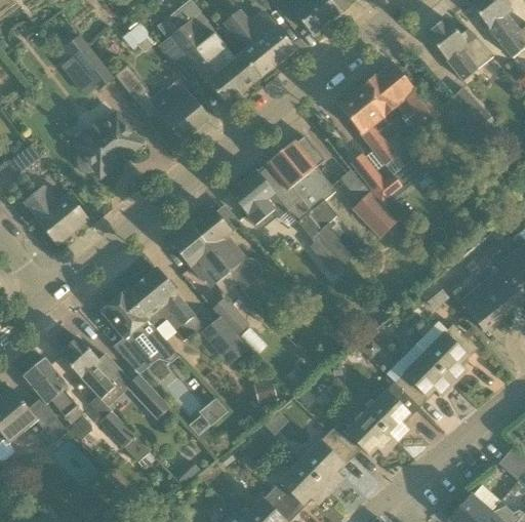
[(290,0),(295,6),(292,9),(313,35),(341,12),(331,0),(290,0)]
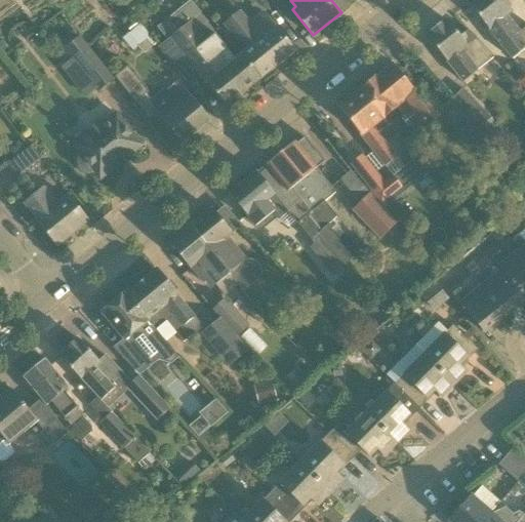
[(467,0),(468,2),(512,56),(524,46),(524,26),(521,30),(508,13),(512,9),(505,0),(467,0)]
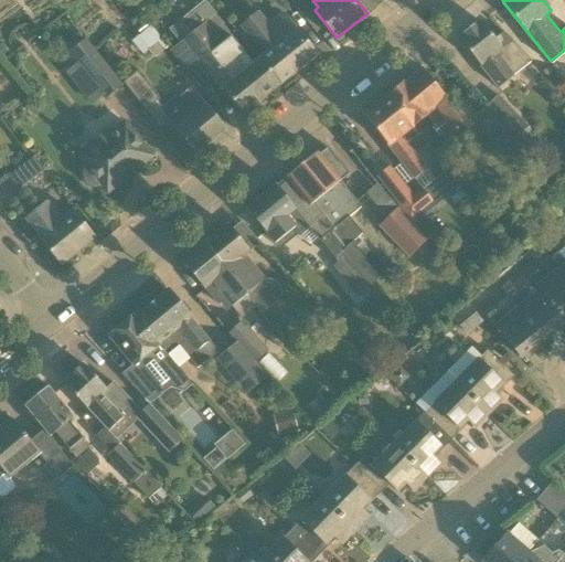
[(260,56),(281,82),(318,53),(285,11),(267,24),(256,11),(242,23),(266,52),(260,56)]
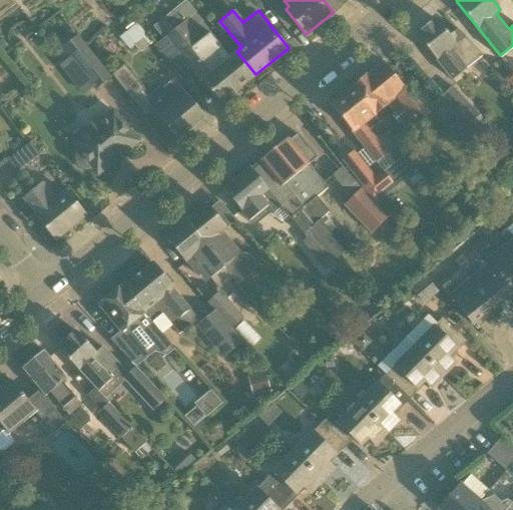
[(130,16),(122,22),(127,28),(135,23),(130,16)]
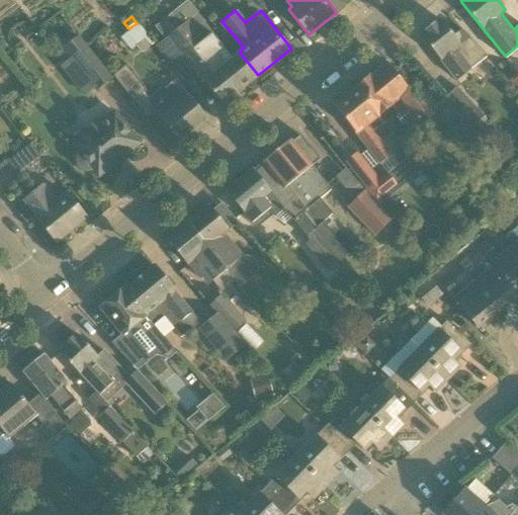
[(165,38),(156,45),(172,65),(183,56),(197,73),(196,74),(198,76),(197,76),(203,82),(204,81),(223,104),(238,92),(219,69),(222,67),(201,41),(205,38),(189,18),(167,36),(165,38)]
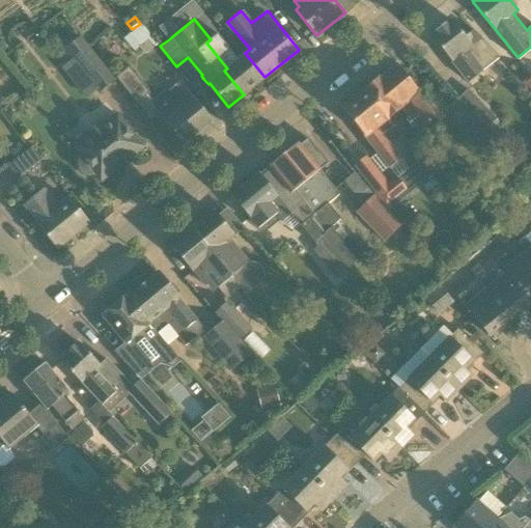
[(435,32),(431,34),(432,36),(469,81),(483,70),(482,68),(479,64),(495,51),(487,43),(473,28),(470,31),(466,35),(465,34),(451,19),(435,32)]
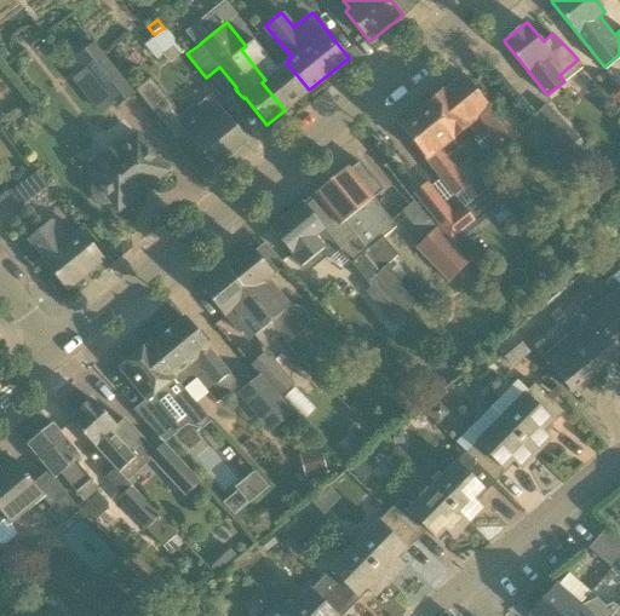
[(285,110),(309,90),(286,62),(277,69),(254,39),(241,50),(265,80),(262,82),(285,110)]
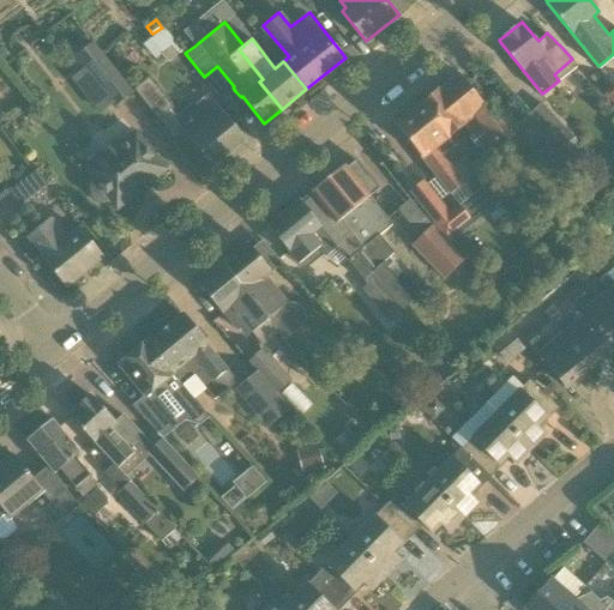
[(94,41),(74,56),(112,104),(132,88),(94,41)]
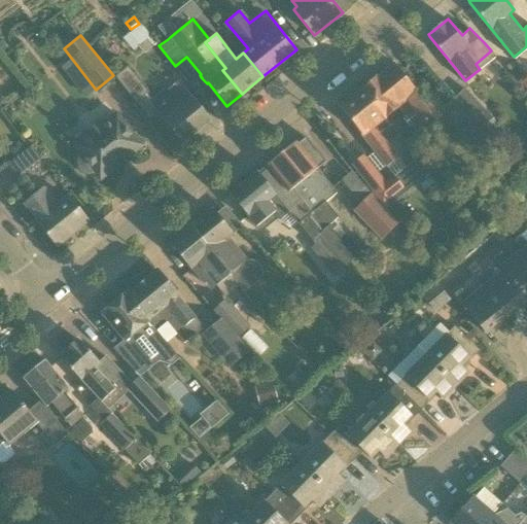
[(362,86),(386,117),(398,107),(419,133),(444,113),(467,140),(482,127),(453,97),(440,109),(422,86),(416,91),(393,62),(362,86)]
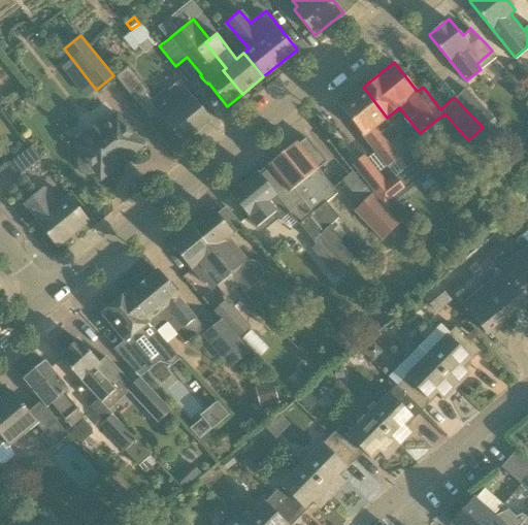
[(127,66),(116,75),(137,101),(146,93),(149,92),(127,66)]
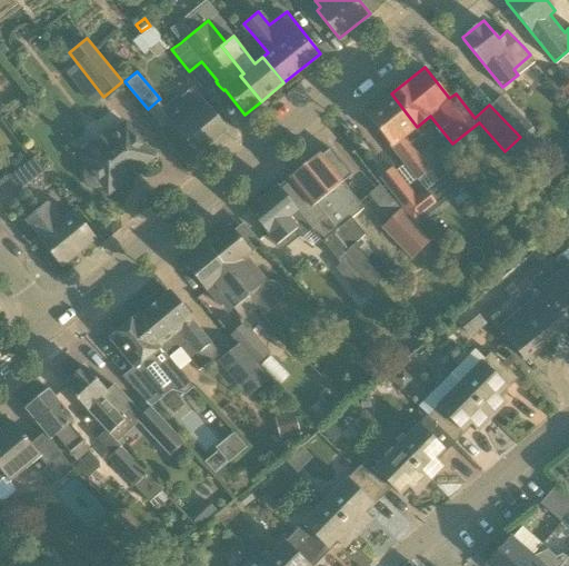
[(180,95),(163,108),(172,120),(170,121),(183,138),(197,154),(201,150),(208,145),(211,141),(219,136),(221,133),(228,128),(207,102),(206,103),(195,89),(182,98),(180,95)]
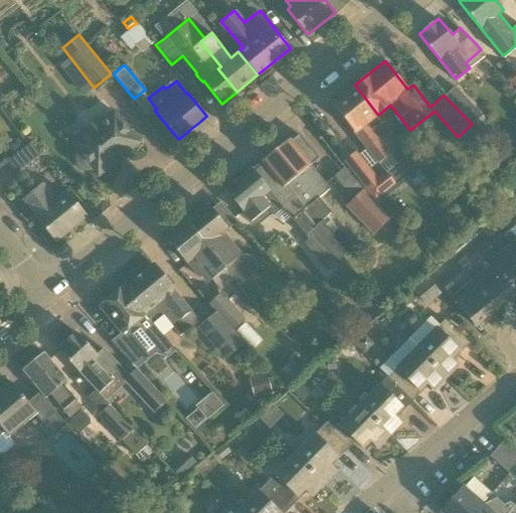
[(378,115),(355,85),(352,88),(349,86),(343,91),(344,95),(333,103),(379,161),(390,153),(371,129),(383,120),(378,115)]
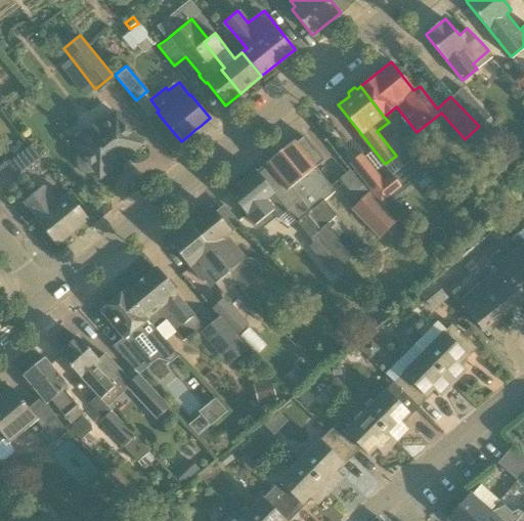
[(489,116),(462,87),(450,96),(479,126),(489,116)]
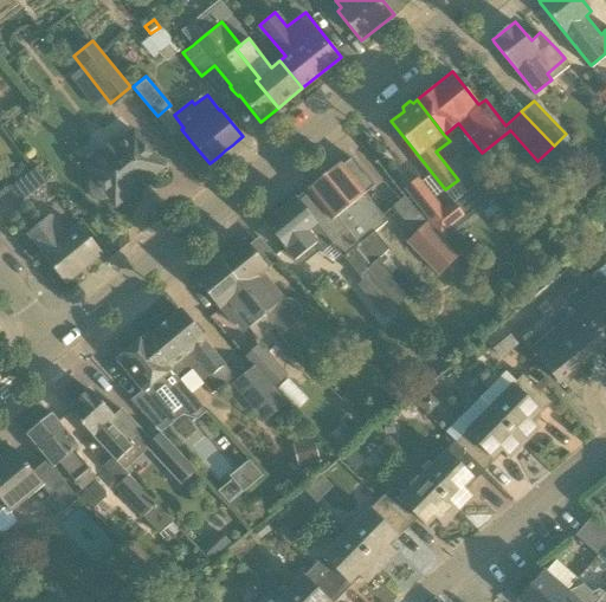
[(84,167),(91,176),(89,183),(90,191),(95,196),(102,199),(109,198),(115,205),(134,191),(137,194),(153,181),(150,177),(163,166),(134,129),(117,142),(114,138),(97,151),(101,155),(84,167)]
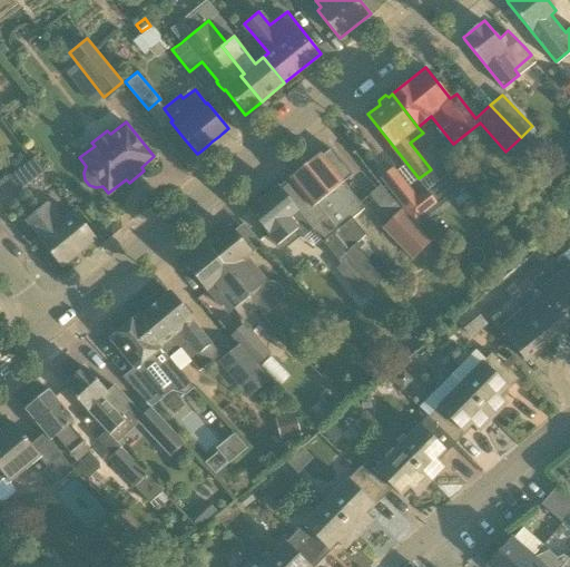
[(282,186),(281,187),(312,226),(341,262),(341,263),(346,258),(373,286),(374,286),(391,271),(360,237),(365,233),(351,217),(364,207),(343,181),(352,173),(331,147),(322,154),(320,152),(288,177),(291,179),(290,181),(287,183),(282,186)]
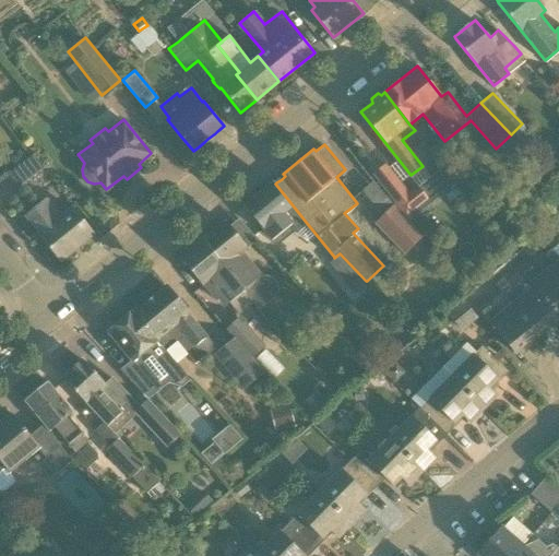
[(9,170),(19,185),(44,167),(34,153),(9,170)]
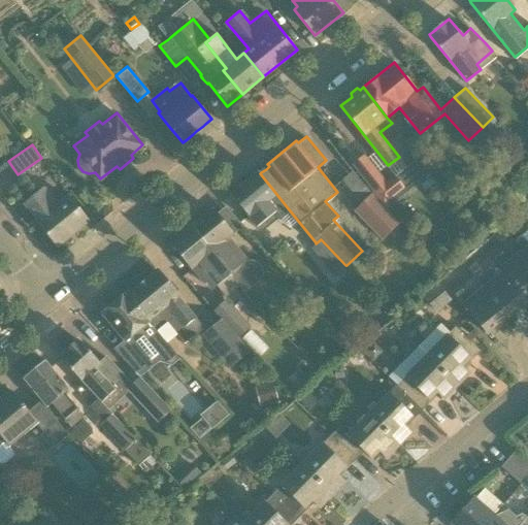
[(353,163),(351,164),(364,181),(384,202),(404,186),(395,175),(386,183),(364,154),(353,163)]
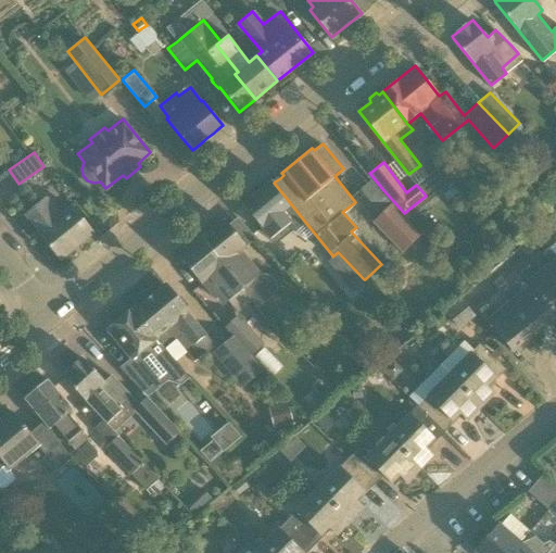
[(304,221),(274,183),(272,180),(243,204),(270,238),(290,222),(294,228),(304,221)]
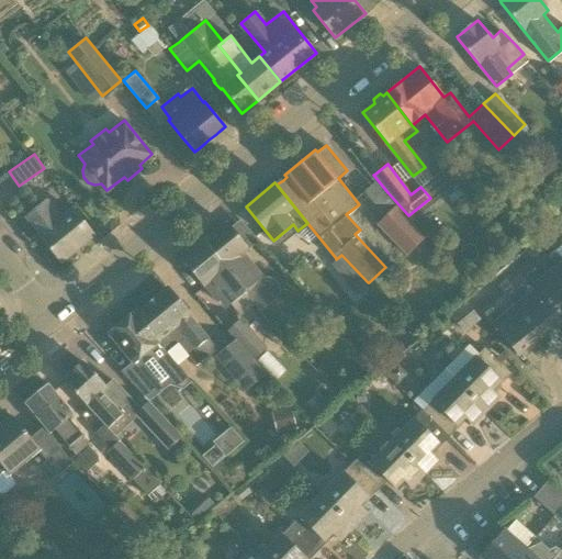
[(496,198),(489,207),(497,214),(505,205),(496,198)]
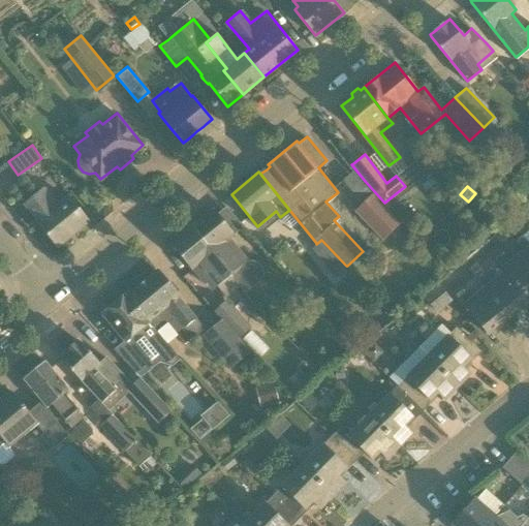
[(41,190),(25,204),(28,209),(38,221),(58,245),(88,220),(68,196),(61,203),(55,207),(41,190)]
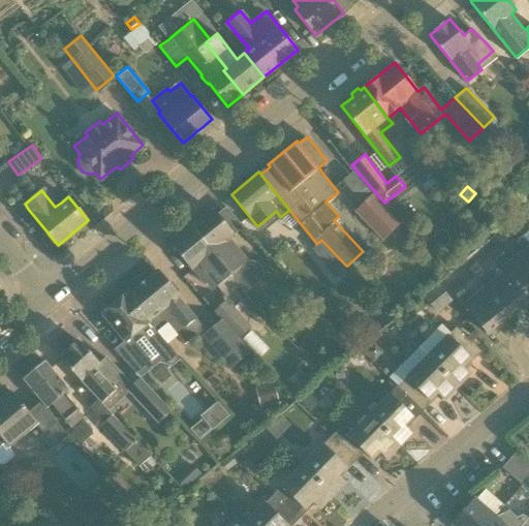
[(400,220),(373,192),(354,210),(369,224),(381,238),(400,220)]
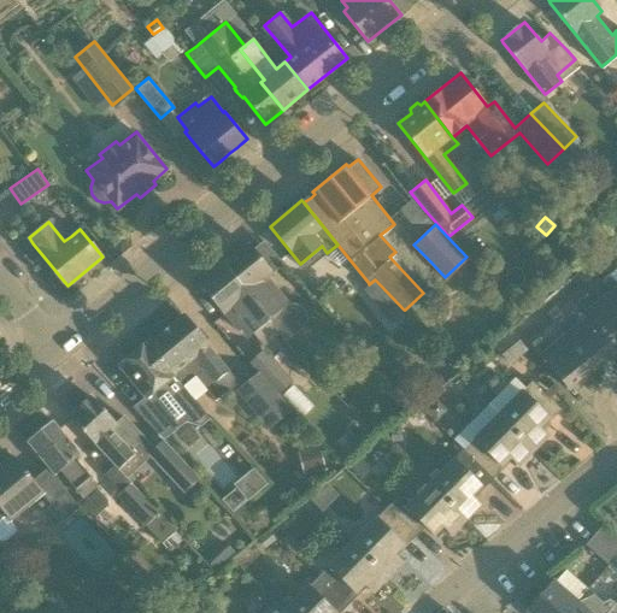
[(269,276),(272,273),(248,243),(223,264),(277,331),(285,341),(300,328),(306,319),(306,312),(301,305),(292,302),(291,304),(269,276)]
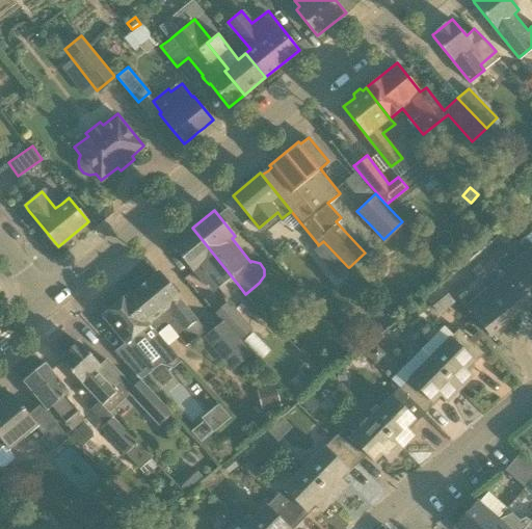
[(519,239),(529,231),(520,219),(510,228),(519,239)]
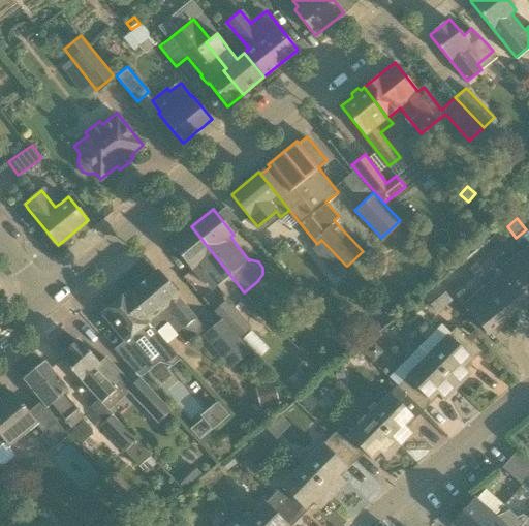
[(191,226),(172,243),(192,268),(193,267),(207,283),(212,279),(216,285),(224,296),(238,284),(191,226)]
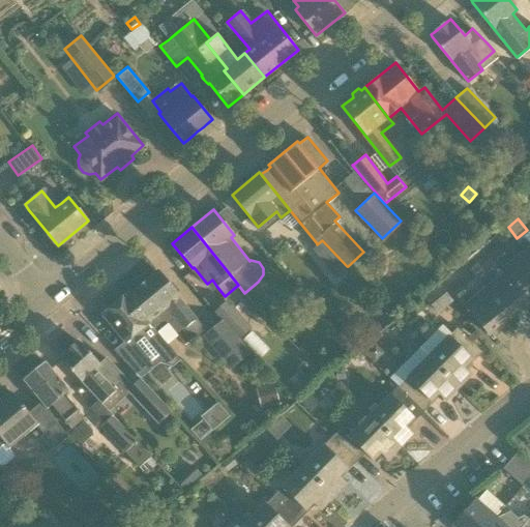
[(496,237),(501,243),(512,234),(507,228),(496,237)]
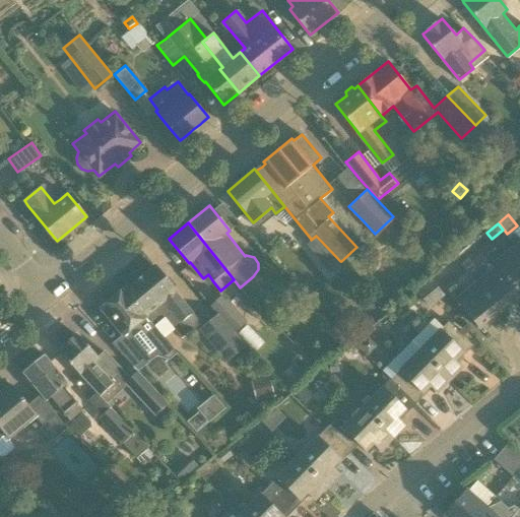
[(508,235),(516,244),(519,248),(519,238),(514,230),(508,235)]
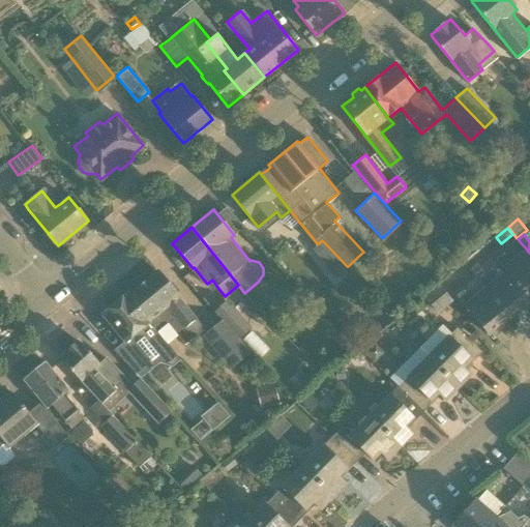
[(317,244),(313,249),(334,275),(347,266),(322,240),(317,244)]
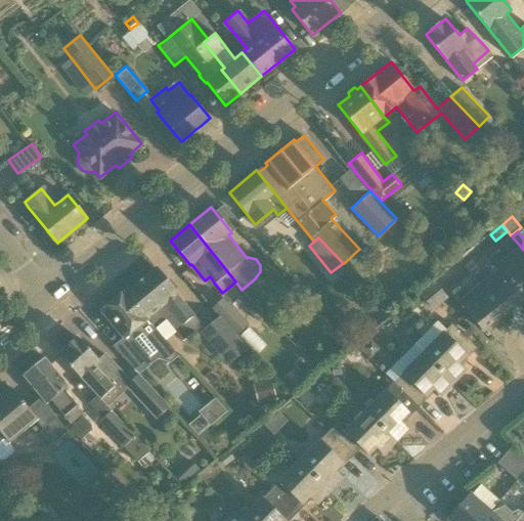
[(491,253),(503,265),(523,292),(523,250),(520,246),(505,259),(496,249),(491,253)]
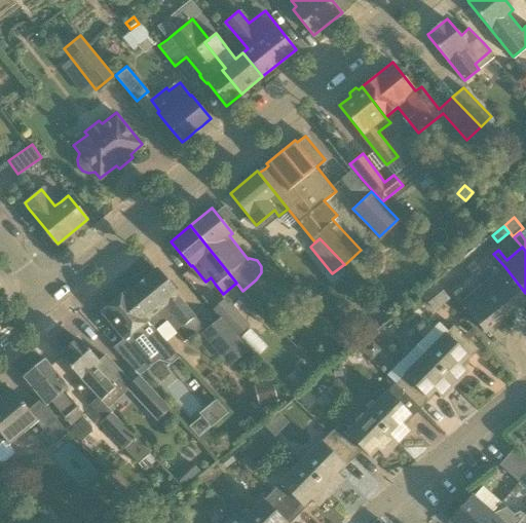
[(474,258),(464,265),(471,271),(479,264),(474,258)]
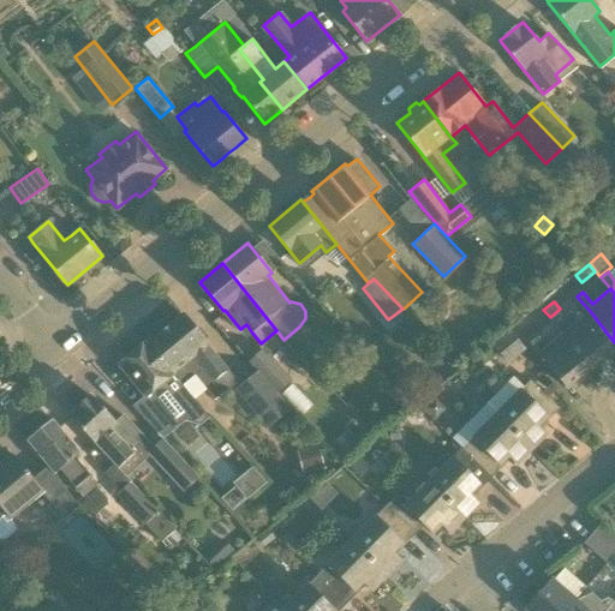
[(614,348),(614,343),(614,342),(590,311),(569,327),(561,317),(555,322),(592,367),(614,348)]
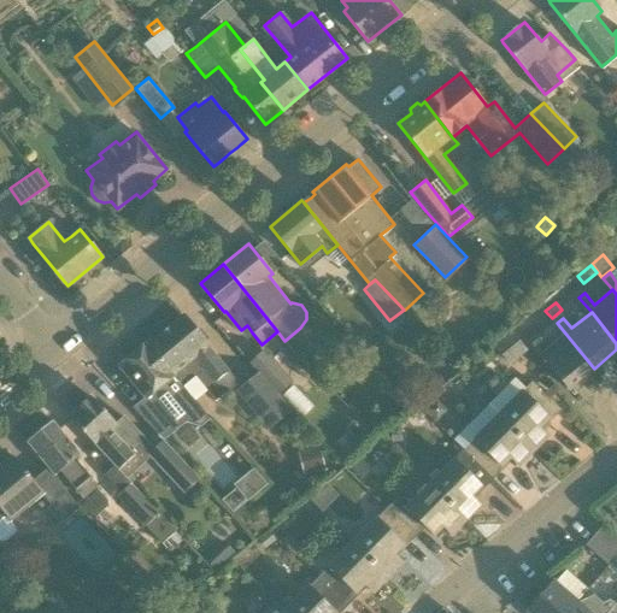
[(183,314),(150,342),(175,372),(183,385),(195,376),(216,400),(238,382),(207,345),(183,314)]
